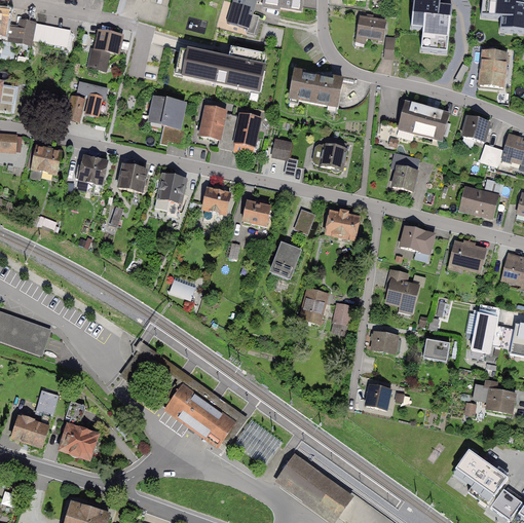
[(248,27),(255,0),(231,0),(226,21),(248,27)]
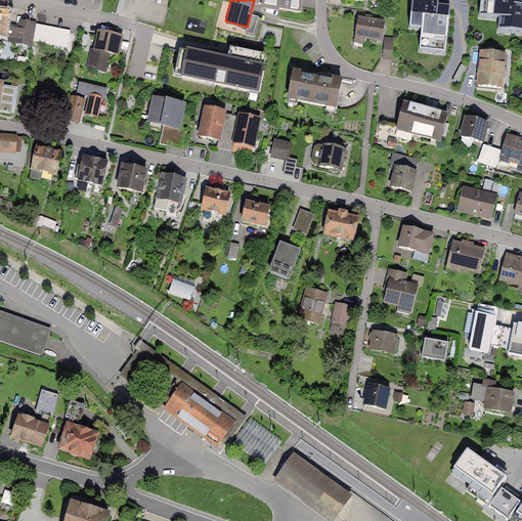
[(264,0),(263,6),(300,12),(302,0),(264,0)]
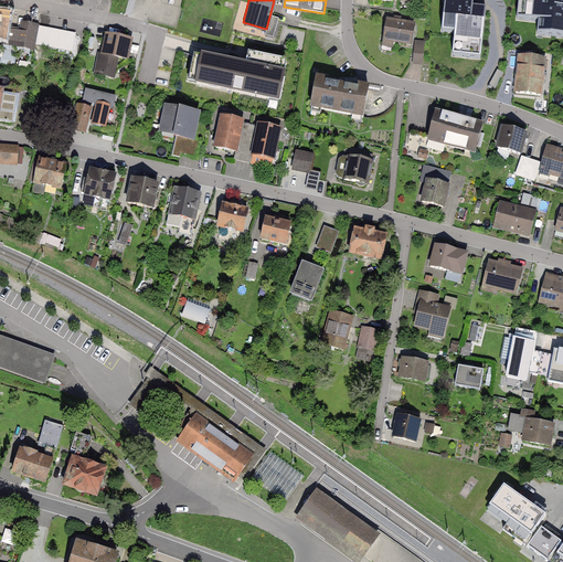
[(443,0),(441,21),(455,23),(452,44),(466,46),(465,54),(479,55),(485,7),(470,6),(471,0),(443,0)]
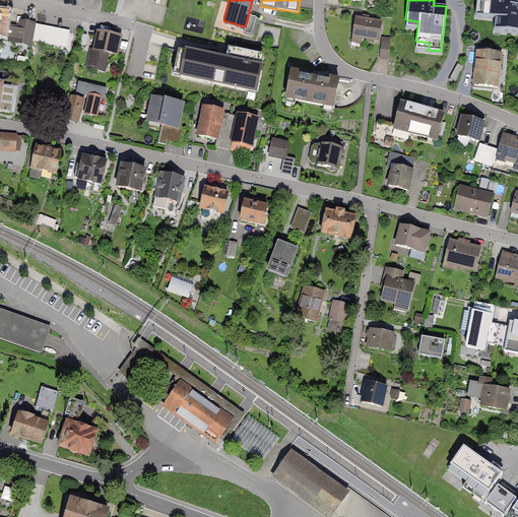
[(475,0),(475,2),(483,3),(481,15),(502,17),(501,29),(517,31),(517,0),(475,0)]
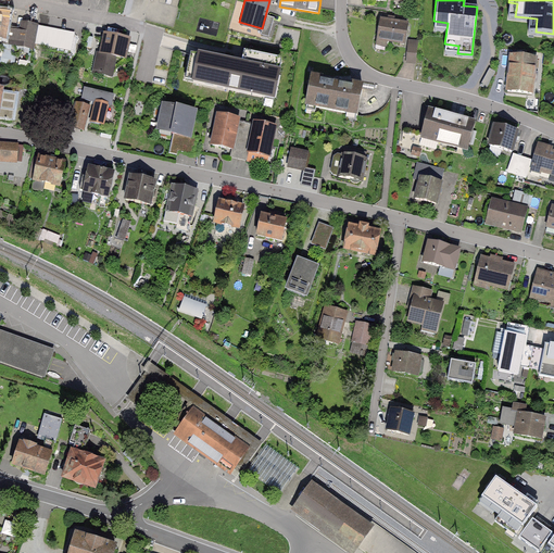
[(7,12),(0,11),(0,38),(2,39),(2,41),(30,46),(32,40),(35,23),(21,21),(20,28),(4,26),(7,12)]
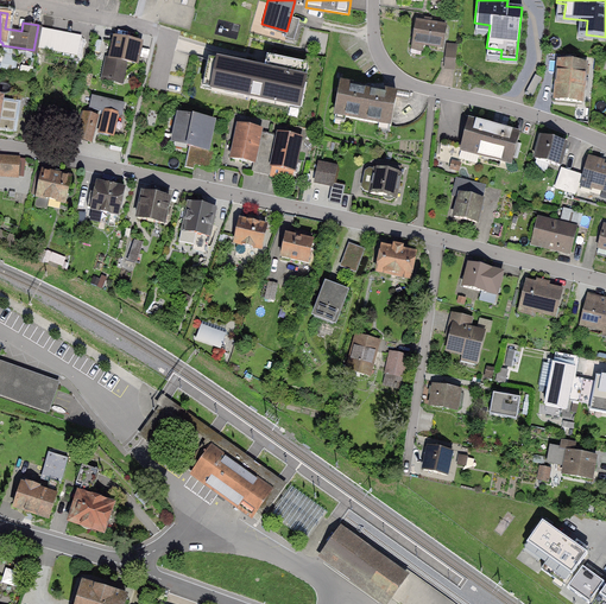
[(453,24),(417,20),(415,43),(450,46),(453,24)]
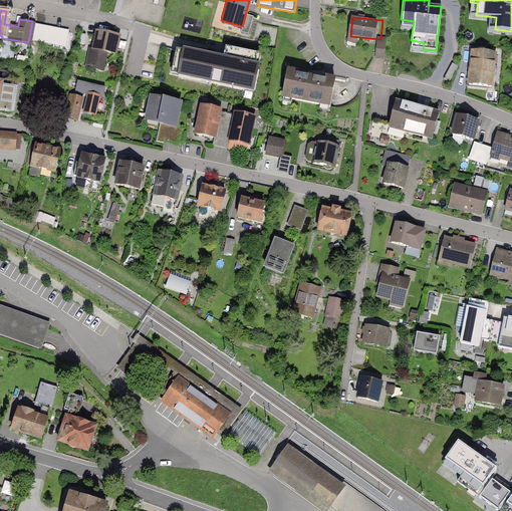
[(67,28),(32,21),(29,37),(64,44),(67,28)]
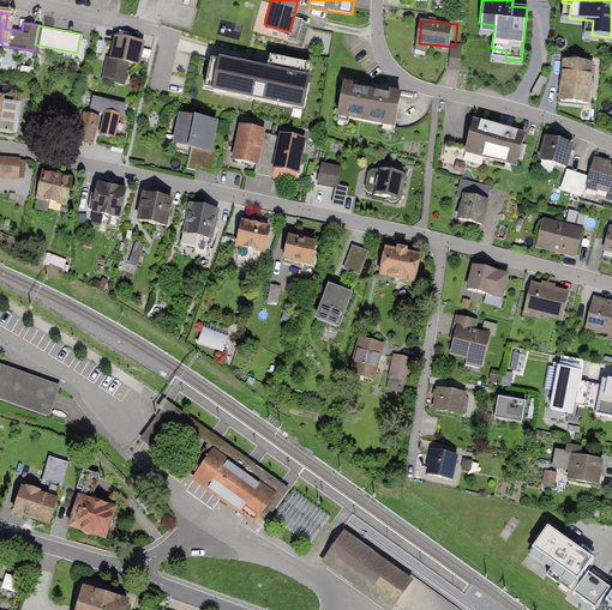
[(136,61),(141,41),(115,35),(106,79),(121,83),(126,60),(136,61)]
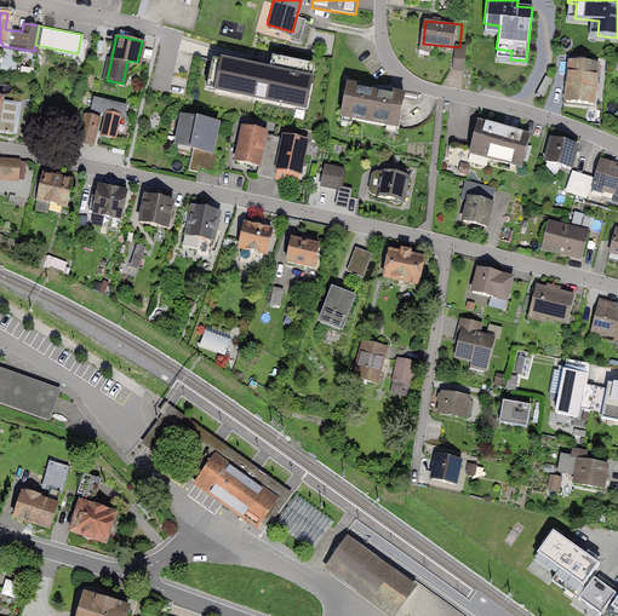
[(209,53),(200,87),(302,109),(313,61),(268,51),(265,67),(209,53)]
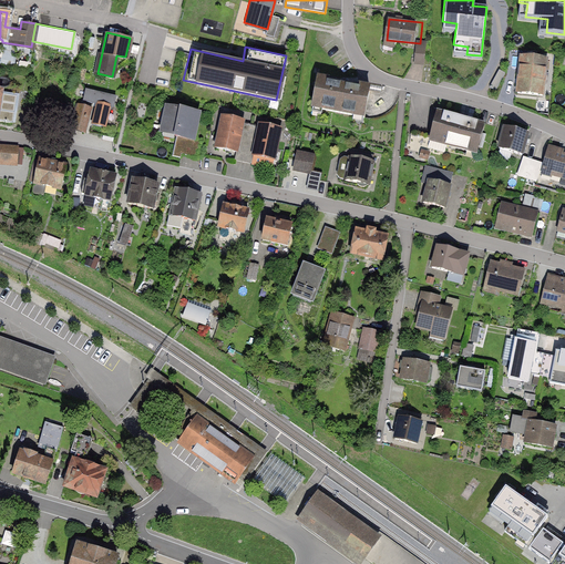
[(545,59),(521,57),(517,93),(542,95),(545,59)]
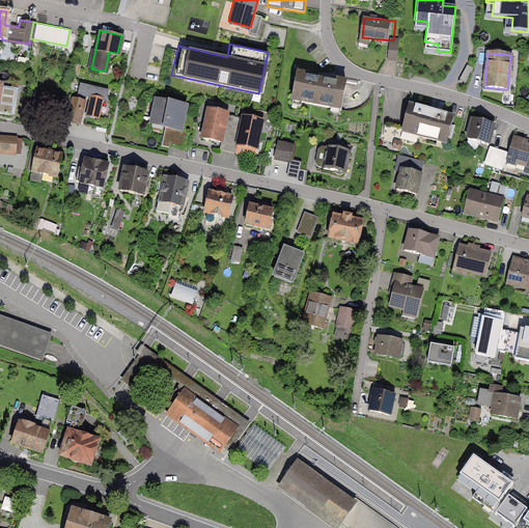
[(472,66),(466,63),(457,80),(464,82),(472,66)]
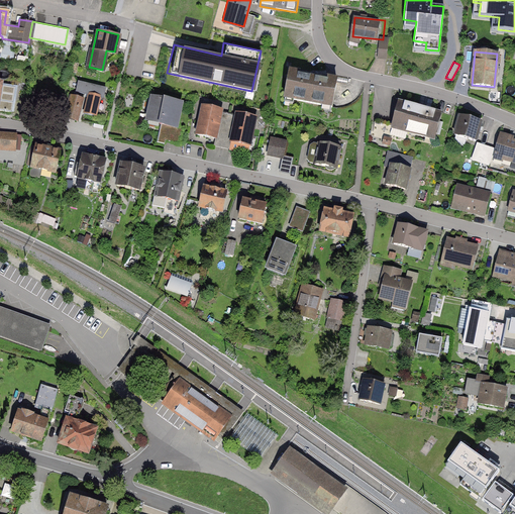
[(335,80),(288,70),(282,98),(329,108),(335,80)]
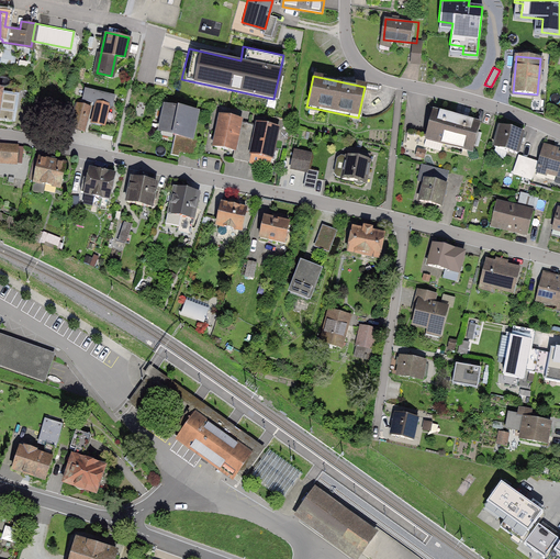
[(114,92),(82,85),(80,98),(93,101),(88,121),(103,124),(109,102),(111,103),(114,92)]
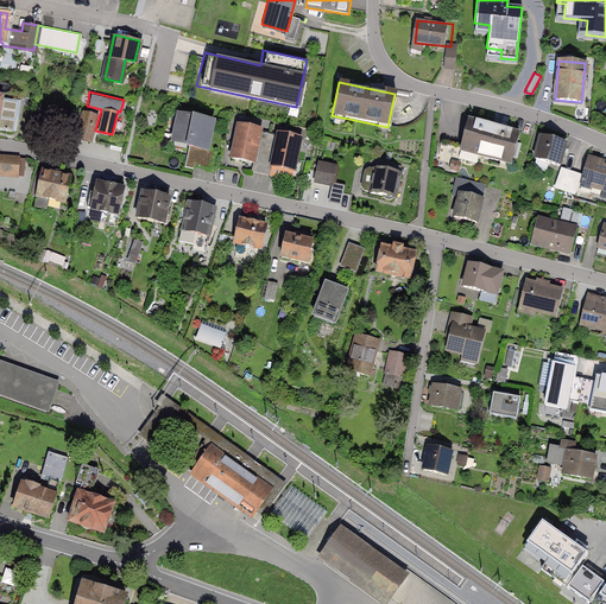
[(0,95),(0,127),(12,129),(14,119),(0,115),(0,95)]
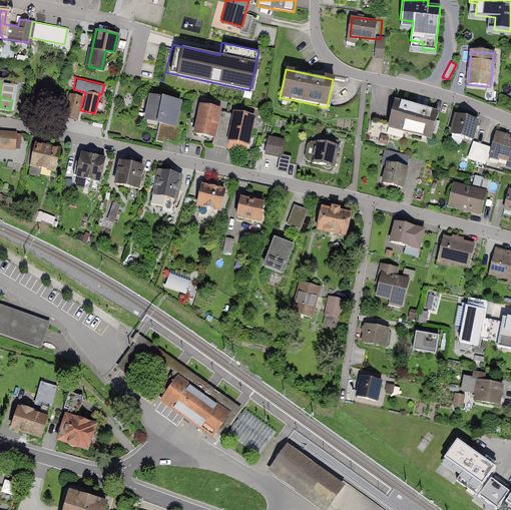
[(80,96),(71,94),(65,115),(74,118),(80,96)]
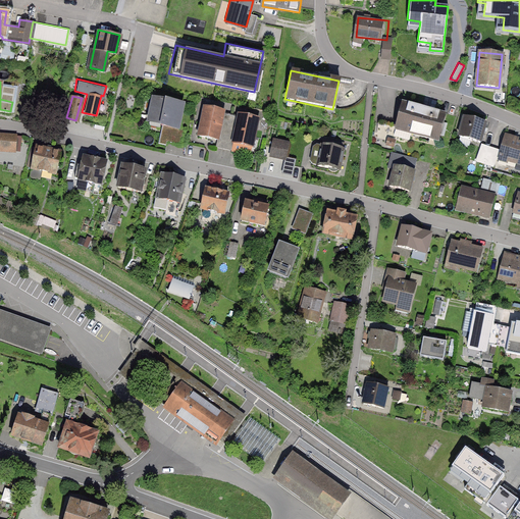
[(157,140),(178,144),(182,126),(175,125),(179,103),(153,97),(148,118),(160,121),(157,140)]
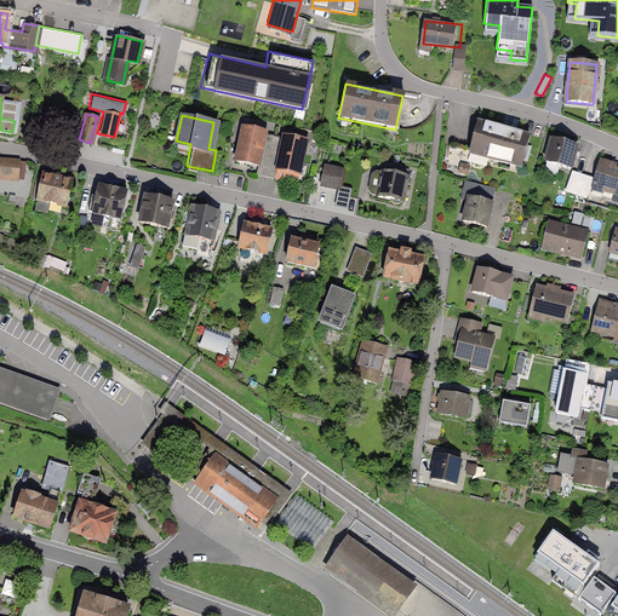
[(478,120),(468,159),(530,173),(539,134),(478,120)]
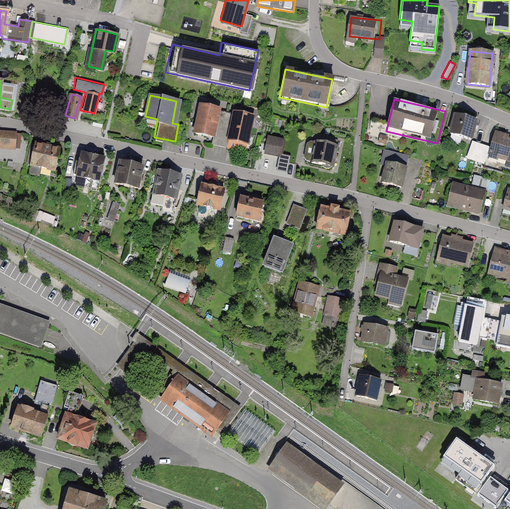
[(215,136),(221,107),(198,102),(193,132),(215,136)]
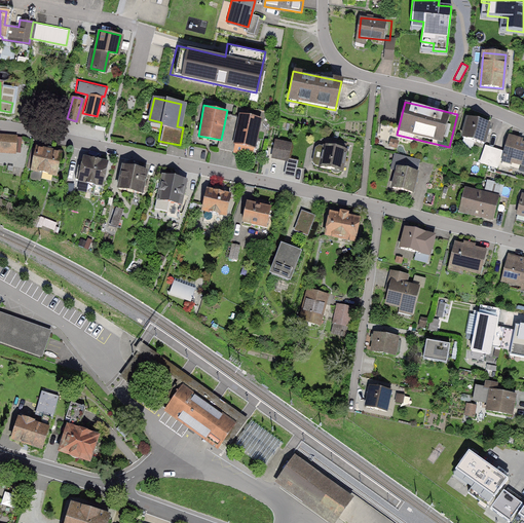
[(253,147),(259,117),(239,113),(233,144),(253,147)]
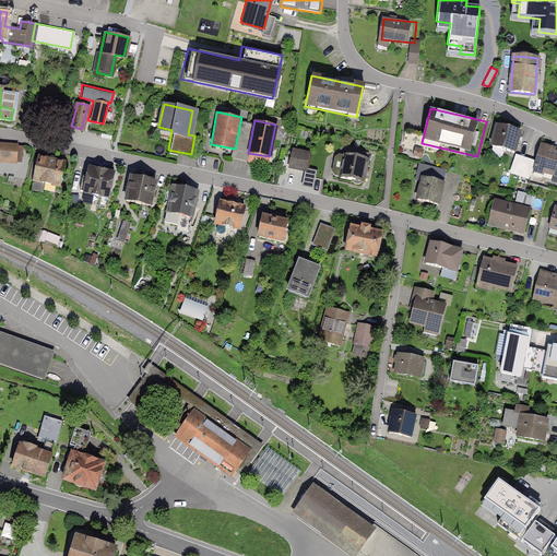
[(518,130),(497,125),(492,144),(513,150),(518,130)]
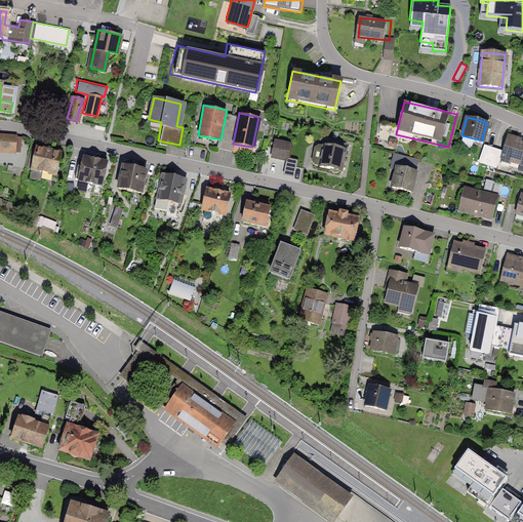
[(17,134),(0,133),(0,149),(16,150),(17,134)]
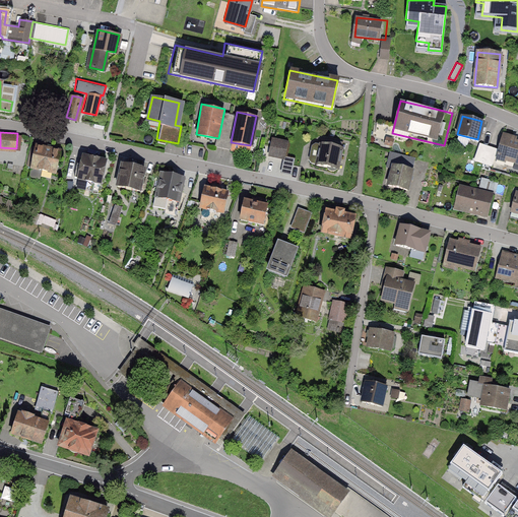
[(517,137),(503,132),(495,155),(517,163),(517,137)]
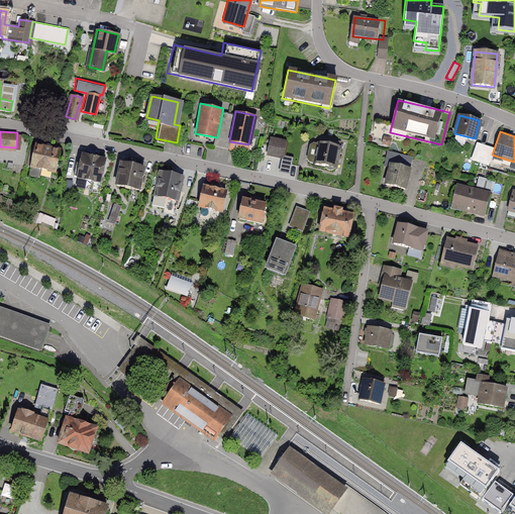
[(311,135),(305,161),(334,168),(340,142),(311,135)]
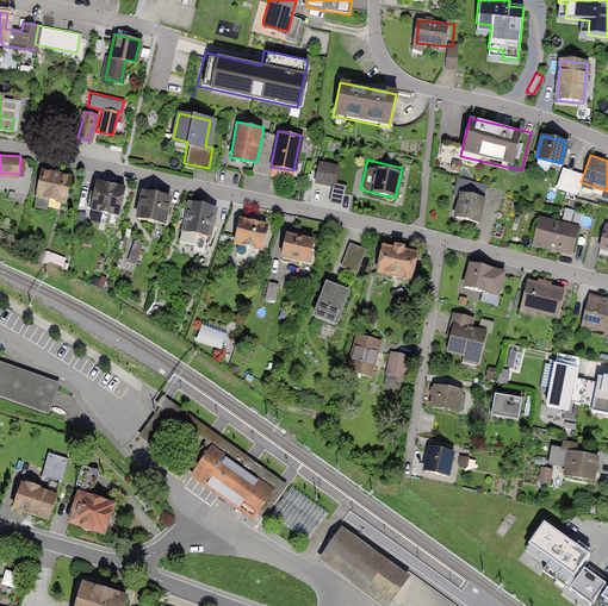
[(320,162),(315,181),(337,186),(341,167),(320,162)]
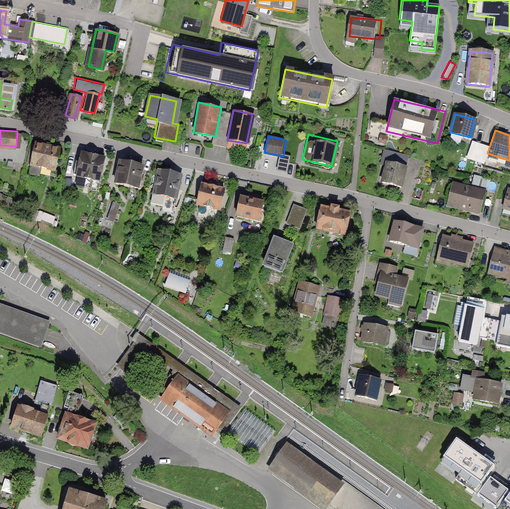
[(57,145),(31,141),(27,163),(53,167),(57,145)]
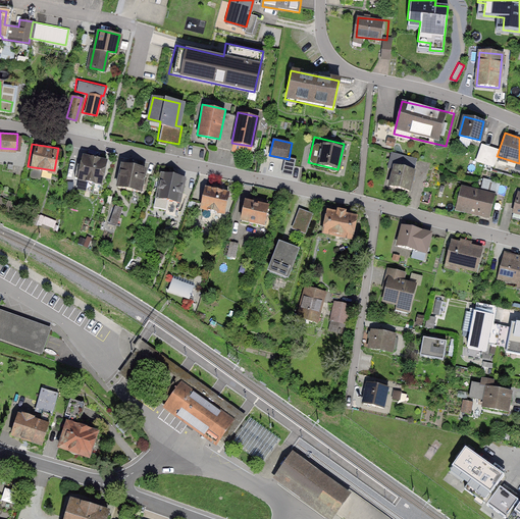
[(499,149),(480,144),(477,157),(495,162),(499,149)]
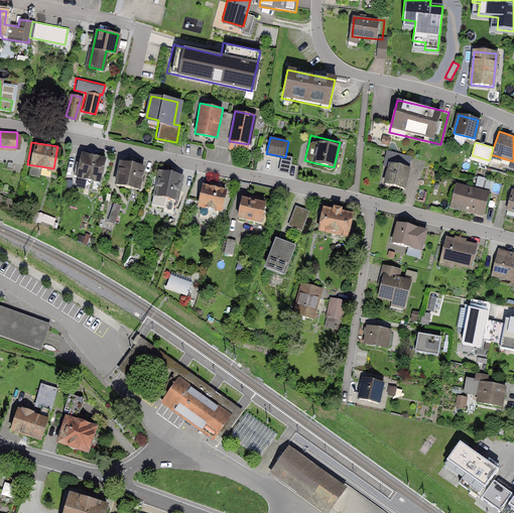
[(387,165),(383,181),(402,187),(410,155),(385,148),(381,163),(387,165)]
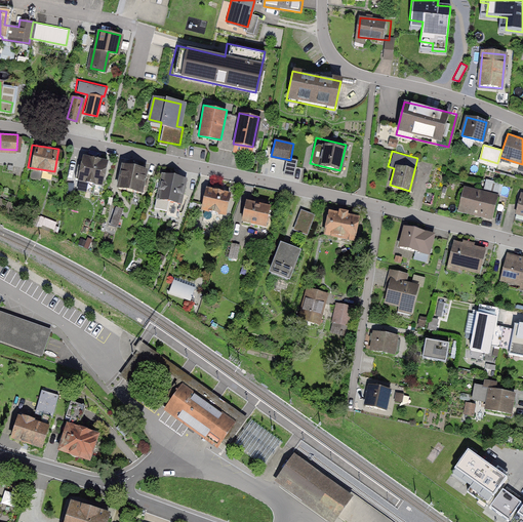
[(107,159),(80,154),(75,176),(102,183),(107,159)]
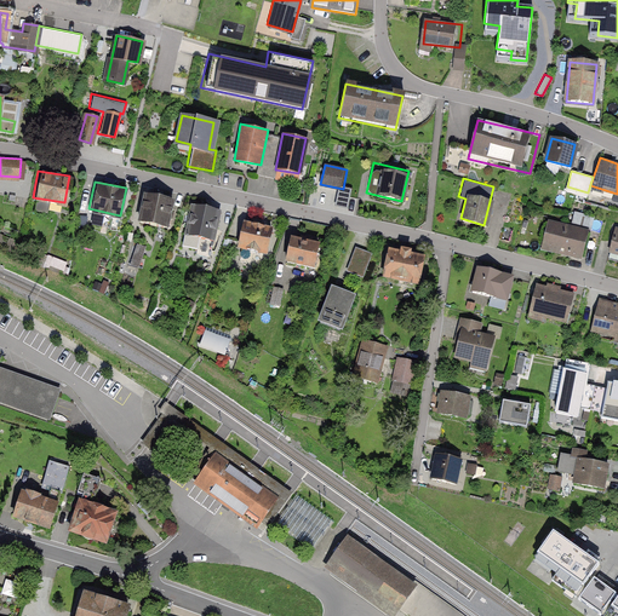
[(173,200),(143,194),(138,220),(169,226),(173,200)]
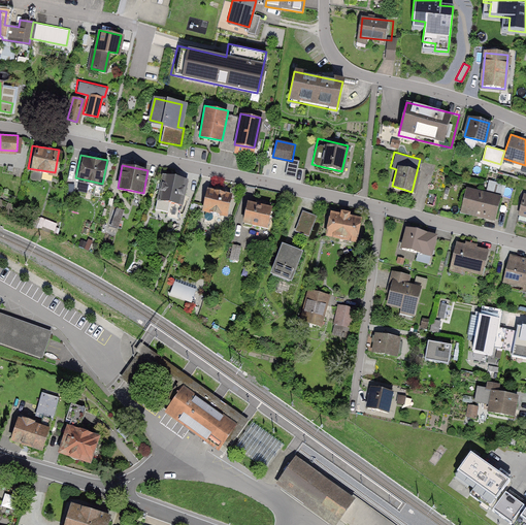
[(182,203),(186,177),(160,173),(156,199),(182,203)]
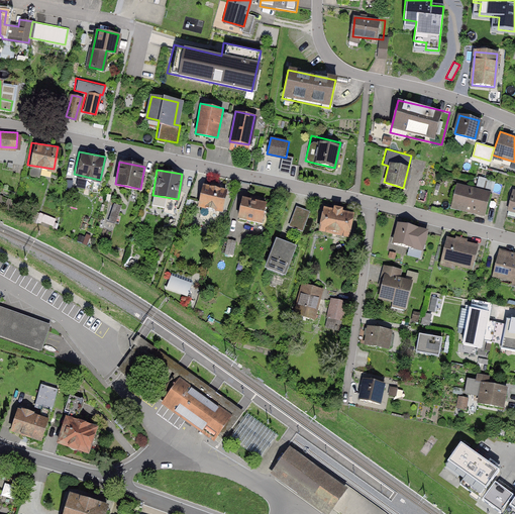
[(489,189),(454,182),(449,205),(484,212),(489,189)]
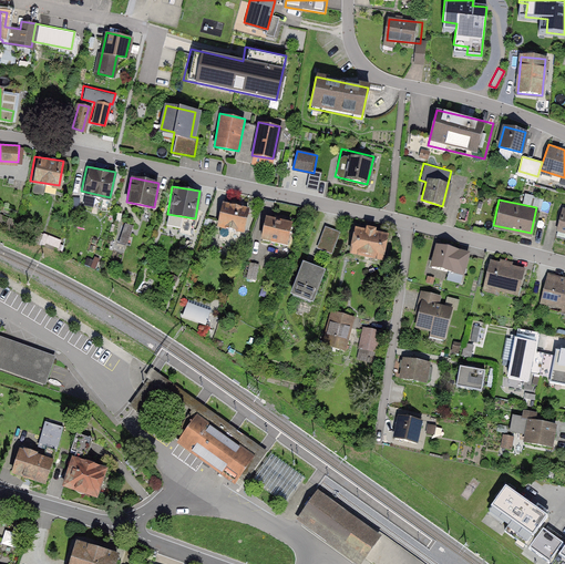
[(246,208),(222,203),(217,225),(242,229),(246,208)]
